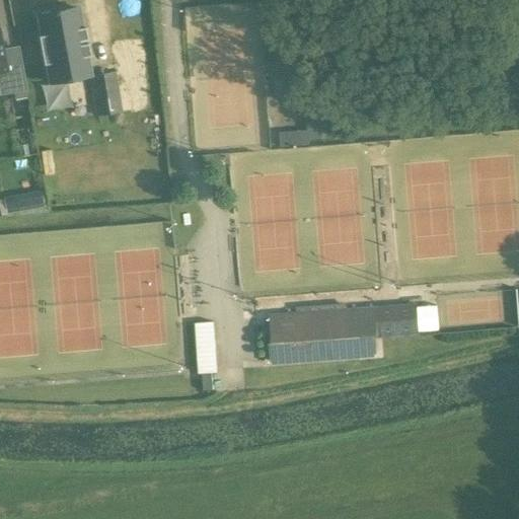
[(55,10),(35,14),(48,83),(68,79),(68,77),(81,75),(77,58),(88,56),(83,27),(81,27),(77,8),(55,12),(55,10)]
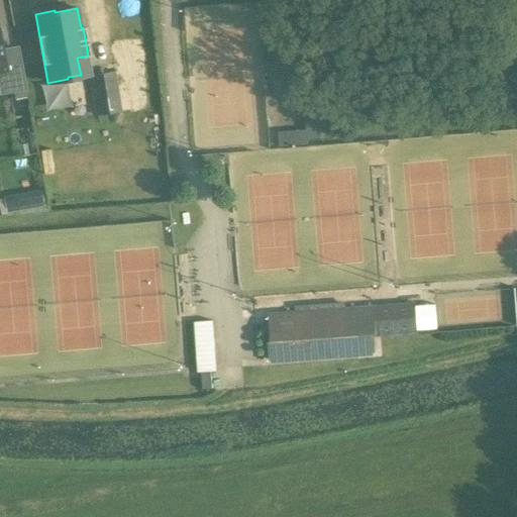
[(9,70),(13,92),(24,90),(20,68),(9,70)]
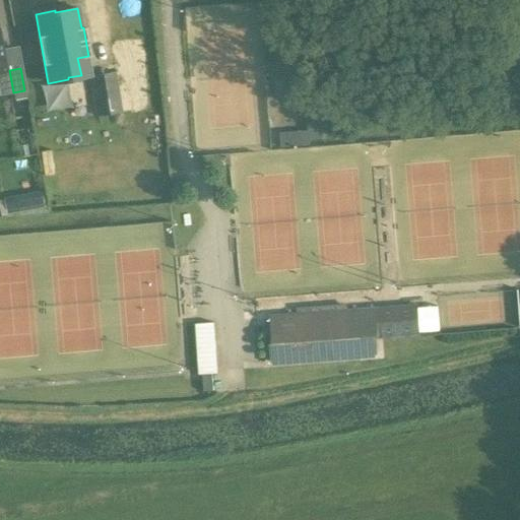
[(114,74),(90,78),(96,117),(121,113),(114,74)]
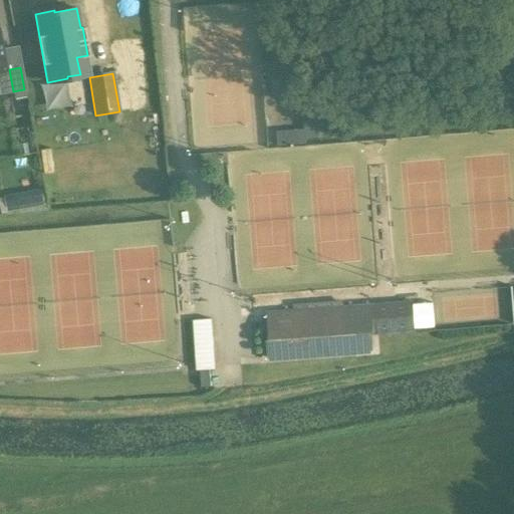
[(304,130),(305,140),(318,139),(316,111),(302,112),(304,130)]
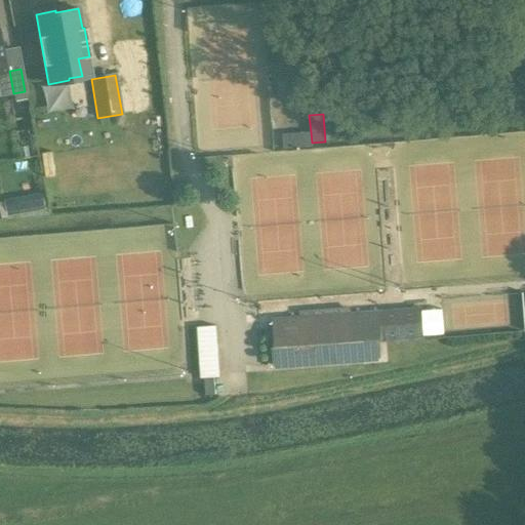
[(313,147),(312,143),(311,132),(282,134),(283,150),(313,147)]
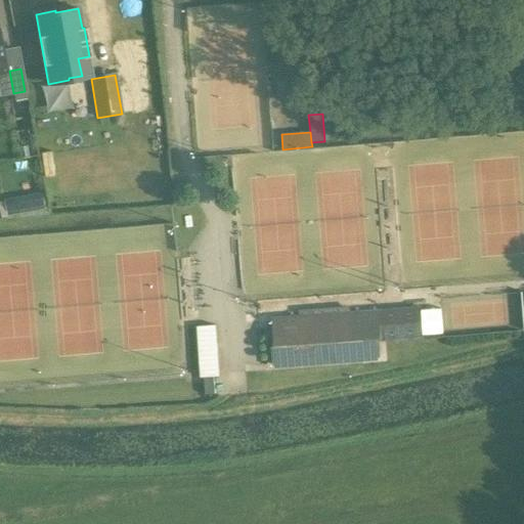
[(9,210),(46,207),(45,199),(9,201),(9,210)]
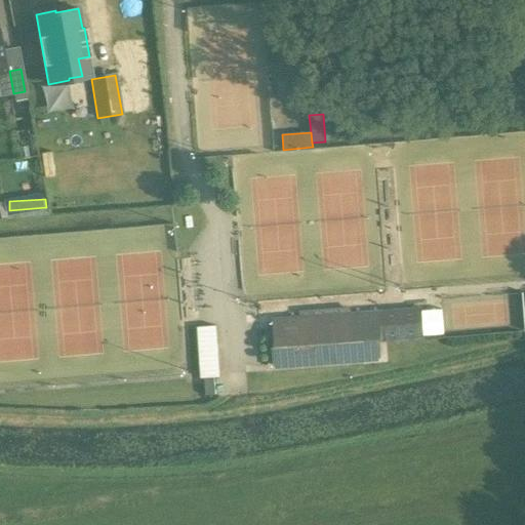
[(351,342),(353,360),(379,358),(378,340),(380,339),(378,314),(352,316),(354,341),(351,342)]
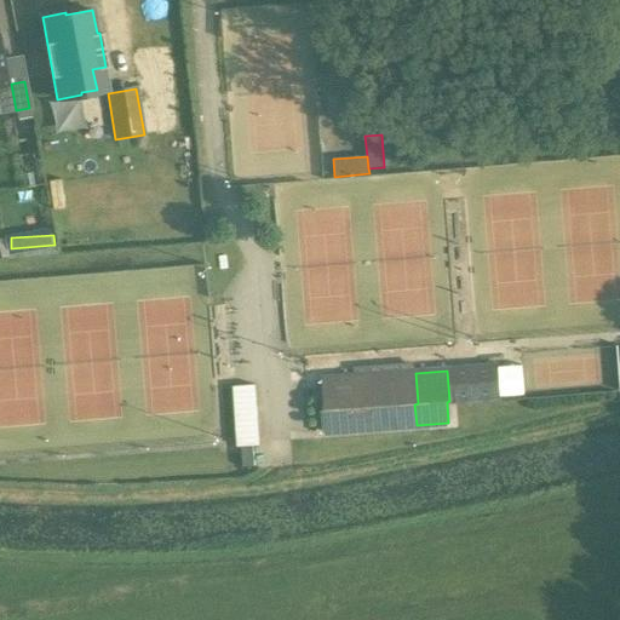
[(418,403),(415,373),(321,379),(323,411),(320,411),(322,431),(417,425),(414,405),(418,403)]
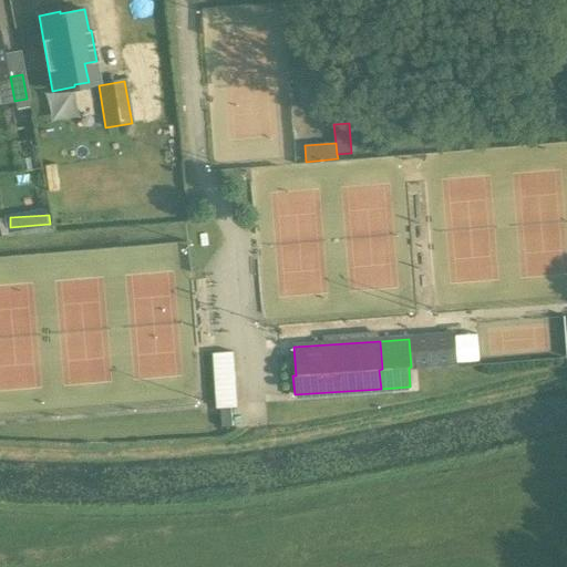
[(237,406),(233,352),(213,353),(216,408),(237,406)]
